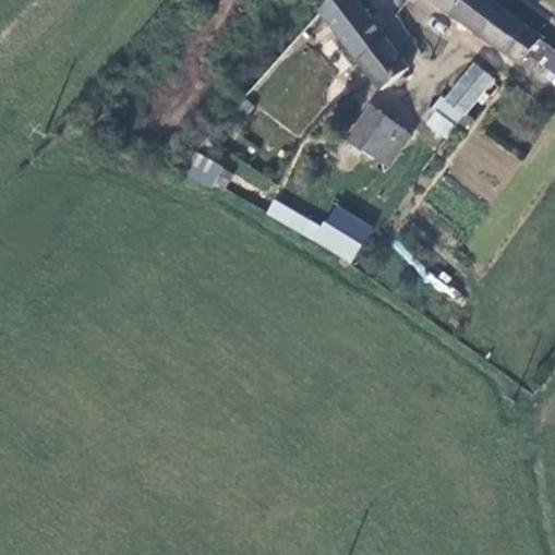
[(411,68),(357,0),(327,0),(320,7),(360,58),(357,61),(378,91),(411,68)]
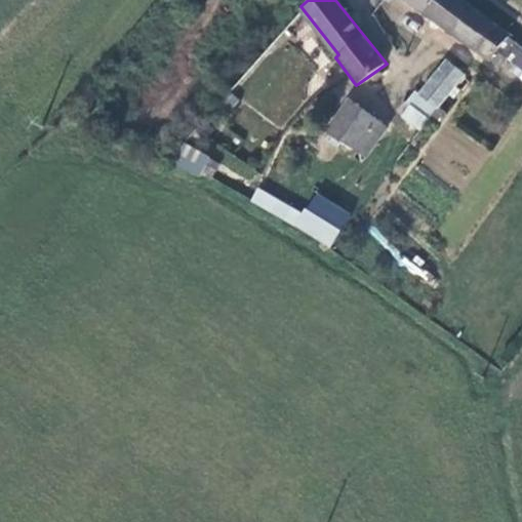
[(410,0),(488,56),(494,61),(500,51),(515,63),(511,69),(521,76),(521,45),(507,35),(508,33),(463,0),(410,0)]
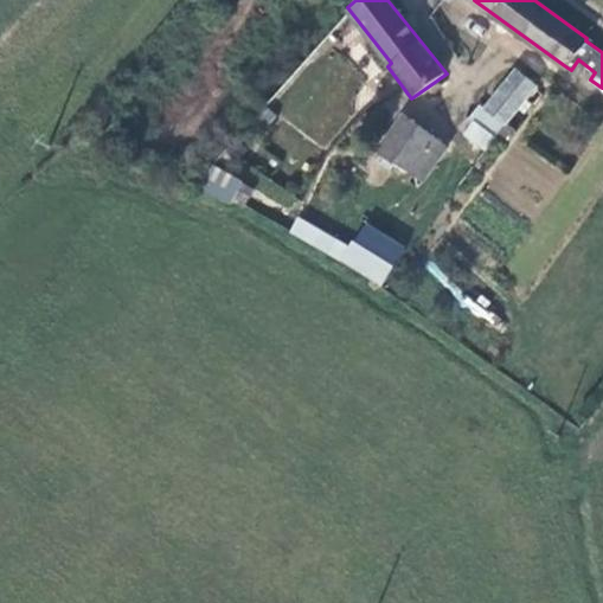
[(515,66),(487,102),(505,117),(500,124),(511,133),(543,91),(515,66)]
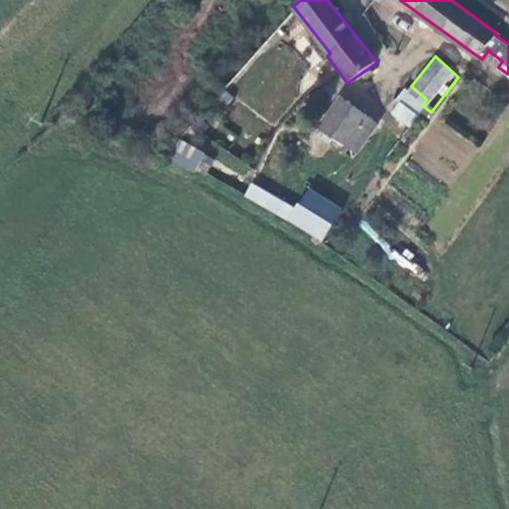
[(341,96),(319,125),(355,151),(377,122),(341,96)]
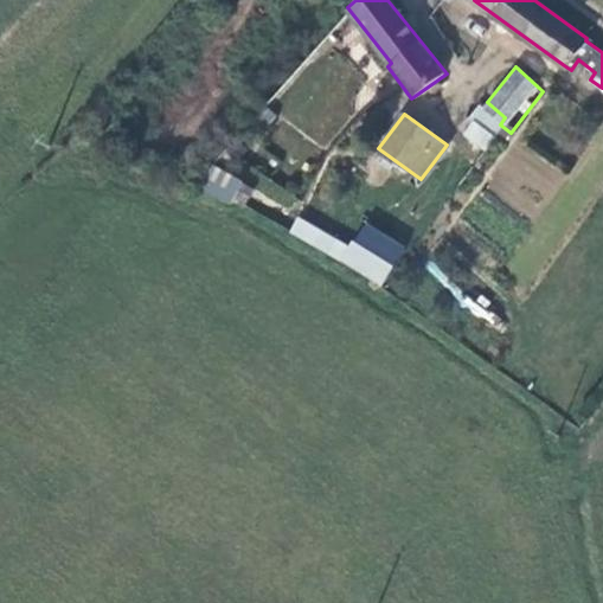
[(212,160),(199,181),(231,201),(247,179),(212,160)]
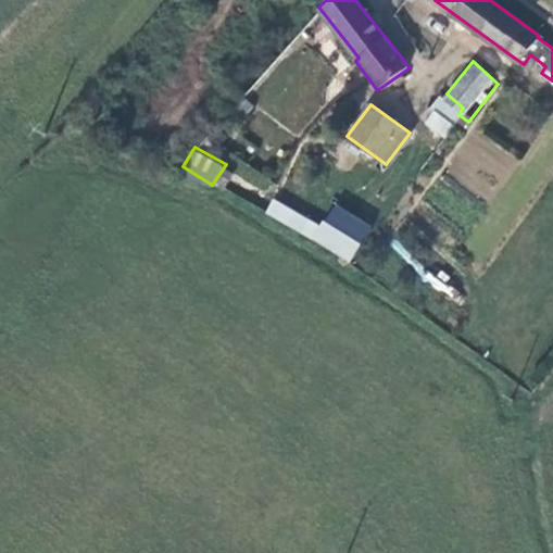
[(264,210),(310,238),(349,262),(373,223),(335,199),(317,226),(272,198),(264,210)]
